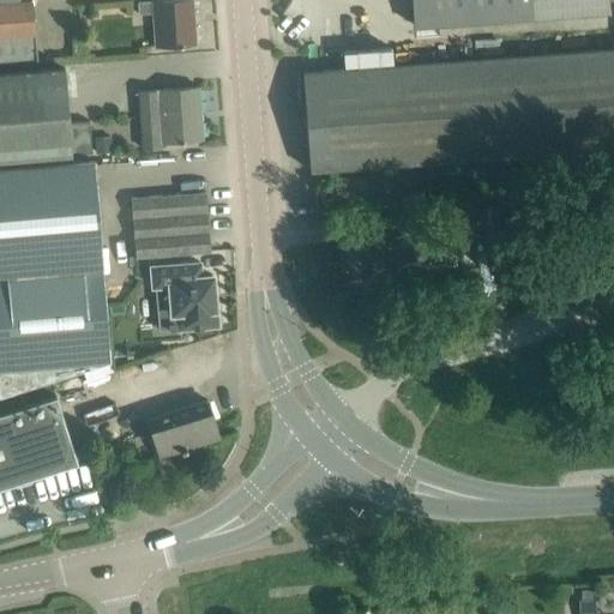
[(155,48),(193,44),(190,0),(170,0),(137,2),(138,16),(152,14),(155,48)]
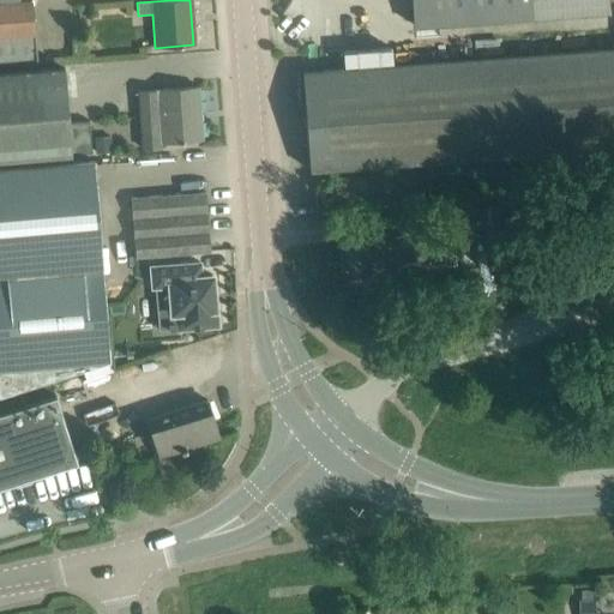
[(608,11),(607,0),(411,0),(414,25),(608,11)]
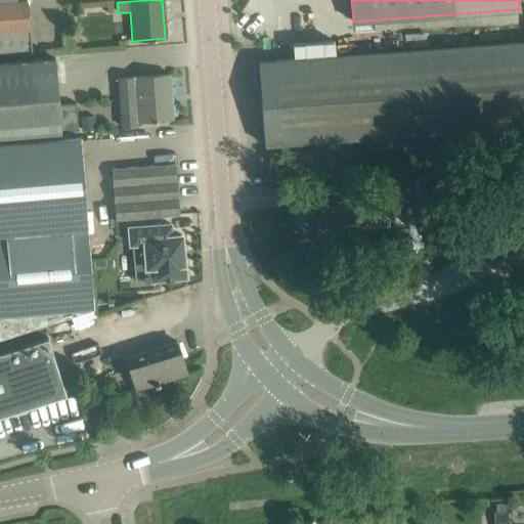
[(0,2),(0,52),(30,50),(29,30),(27,1),(0,2)]
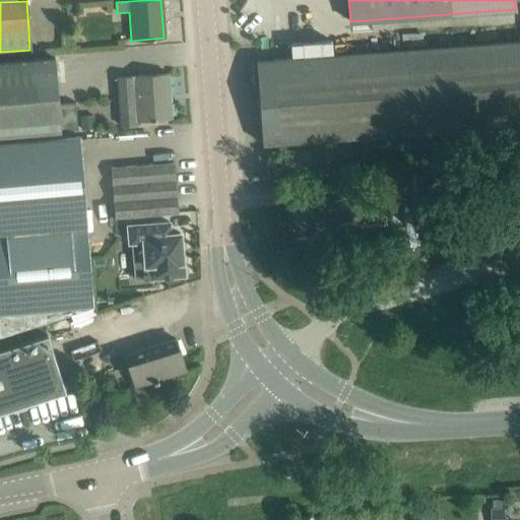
[(114,15),(118,37),(130,35),(126,13),(114,15)]
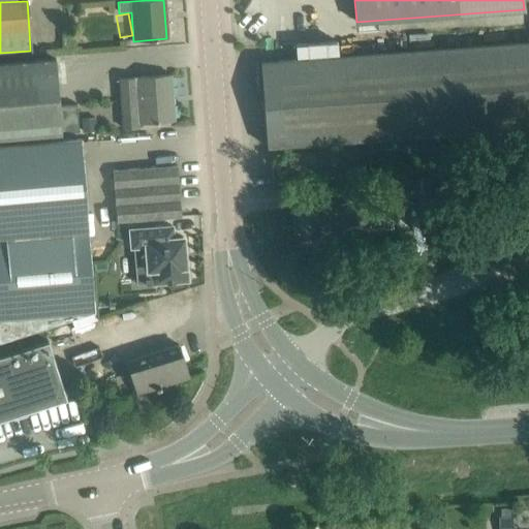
[(71,32),(61,32),(62,48),(72,47),(71,32)]
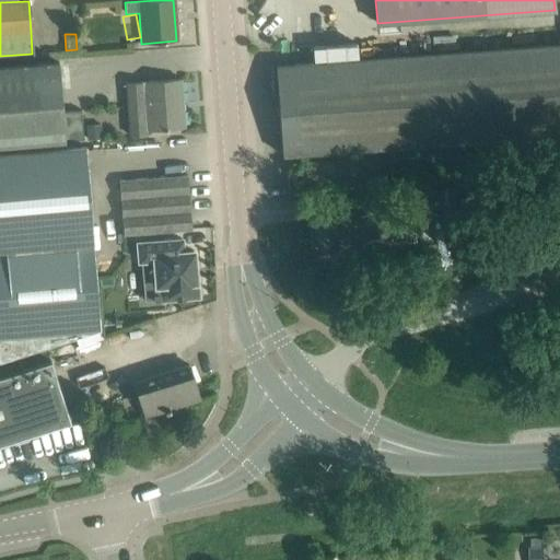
[(559,133),(559,44),(276,66),(282,154),(559,133)]
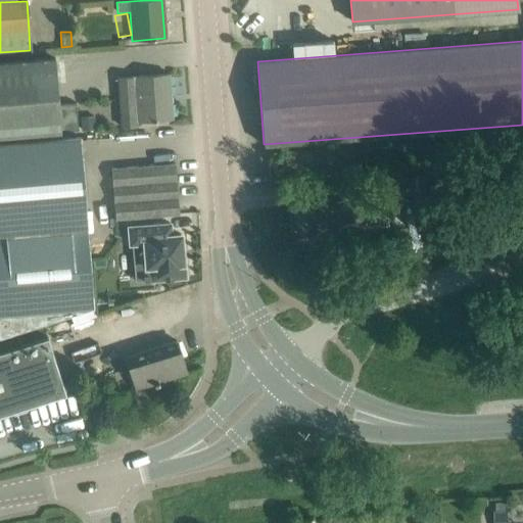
[(54,57),(0,61),(0,135),(77,130),(75,103),(57,104),(54,57)]
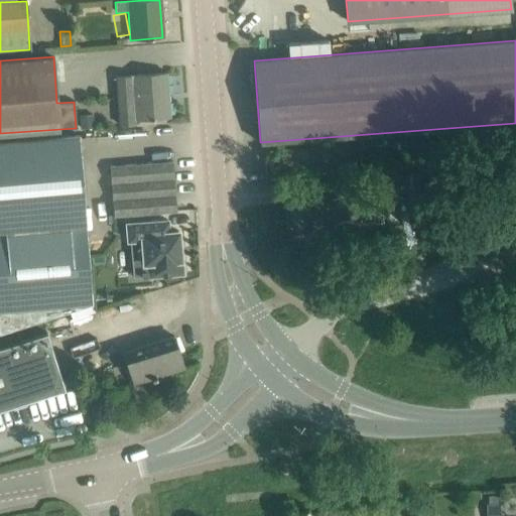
[(136,124),(136,120),(169,117),(165,74),(115,78),(119,125),(136,124)]
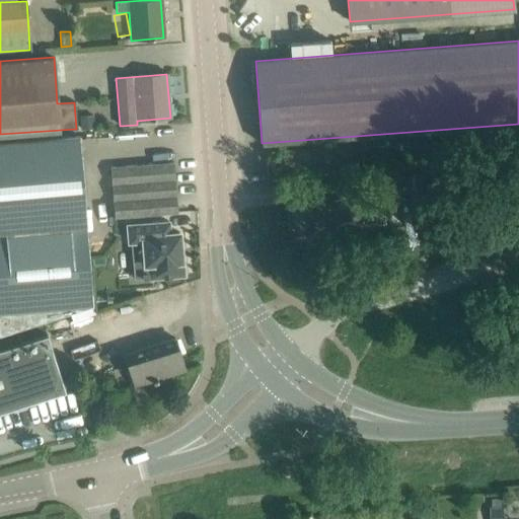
[(0,230),(85,224),(78,136),(0,142),(0,230)]
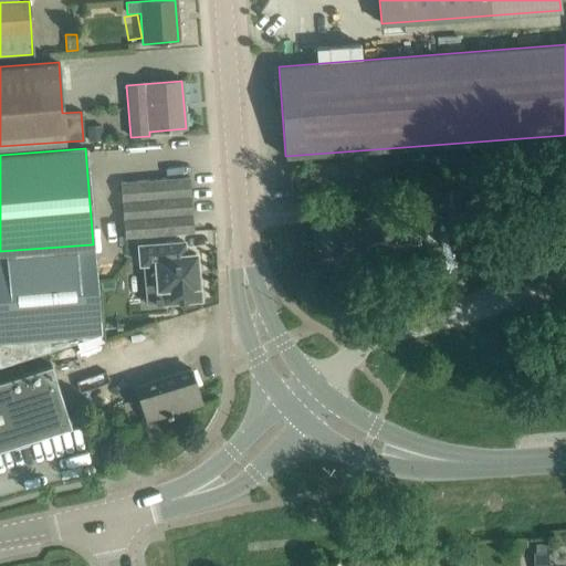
[(122,202),(122,209),(124,237),(192,231),(188,177),(119,182),(122,202)]
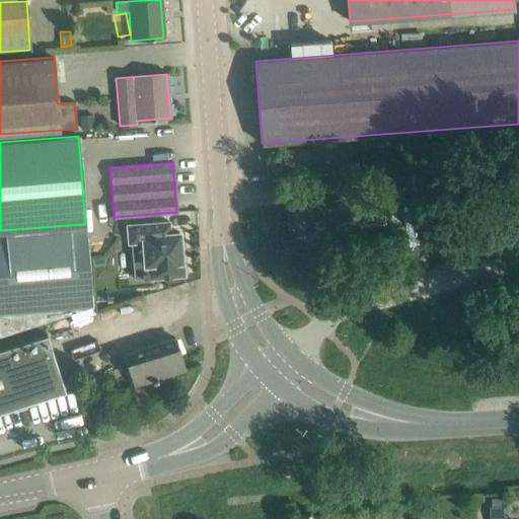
[(362,224),(360,196),(311,200),(313,228),(362,224)]
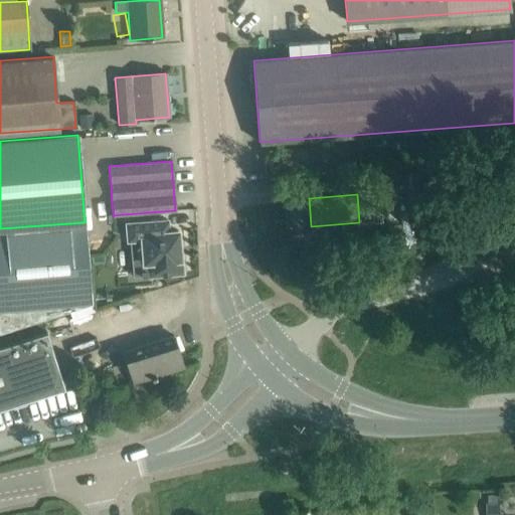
[(130,238),(133,275),(133,276),(181,272),(178,229),(176,229),(168,230),(168,229),(167,218),(165,218),(126,221),(127,237),(128,239),(128,238),(130,238)]
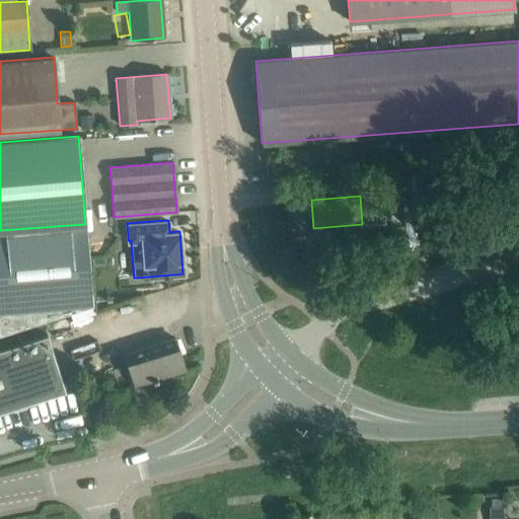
[(85,224),(0,230),(0,334),(91,305),(87,251),(86,238),(85,225),(85,224)]
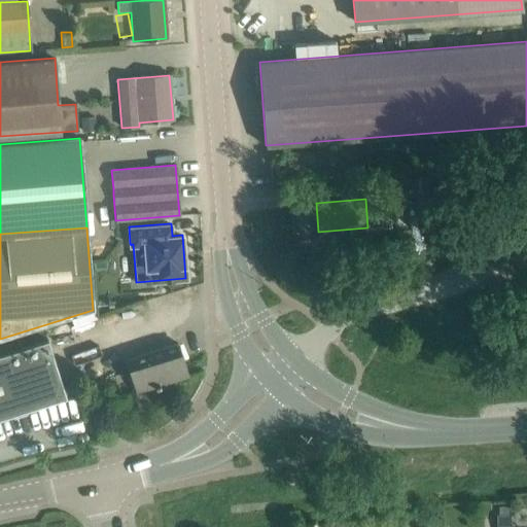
[(161,309),(73,330),(79,356),(168,336),(161,309)]
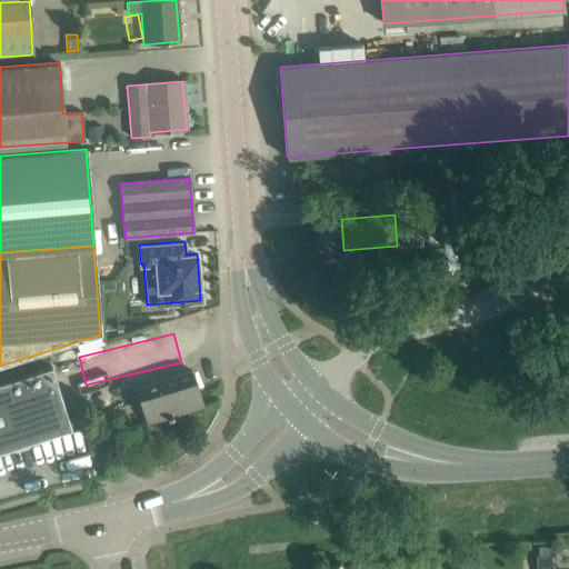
[(0,453),(70,431),(50,368),(0,383),(0,453)]
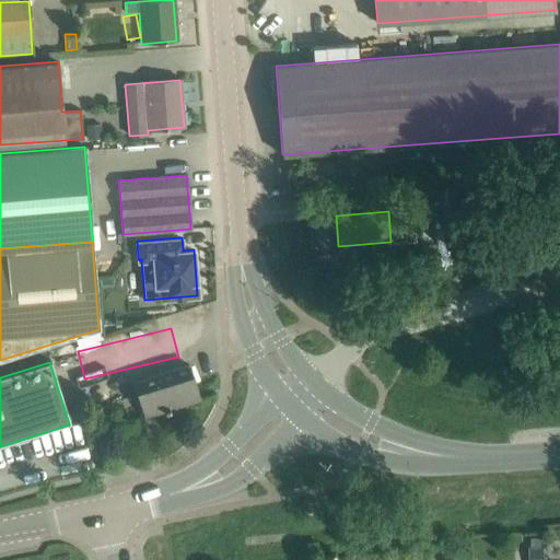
[(188,365),(133,382),(144,416),(182,404),(179,398),(197,393),(188,365)]
